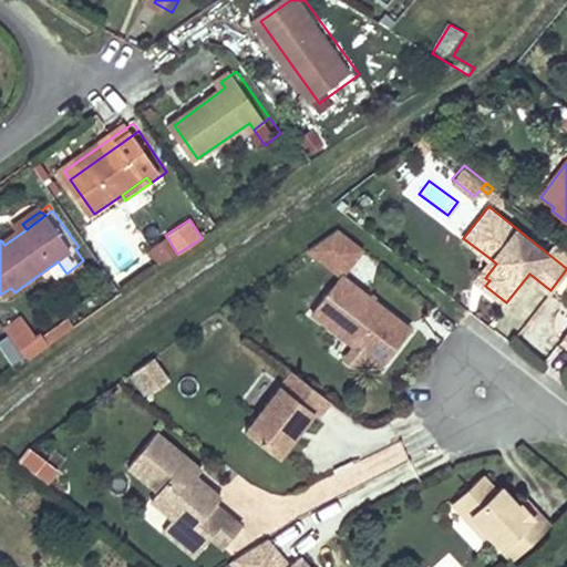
[(340,279),(315,312),(353,343),(359,347),(367,353),(381,364),(410,326),(346,276),(364,250),(339,230),(307,254),(340,279)]
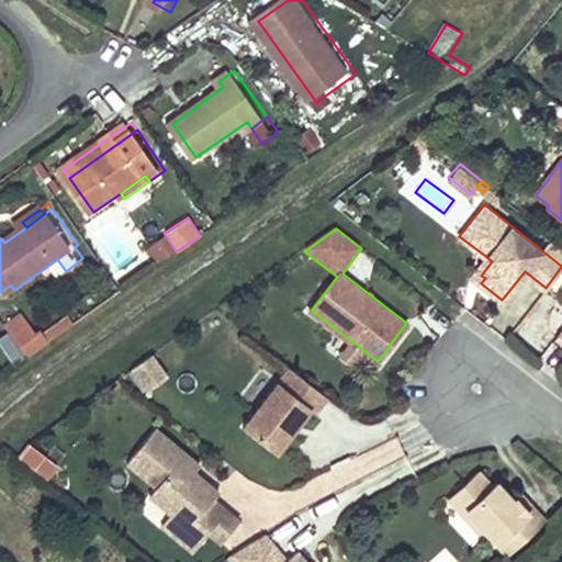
[(176,251),(167,237),(147,250),(156,265),(176,251)]
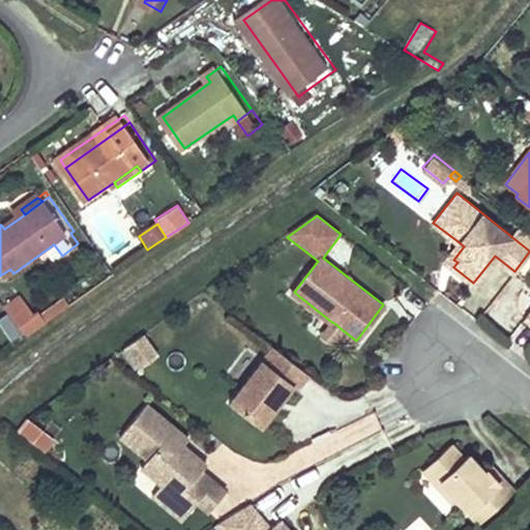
[(453,260),(464,246),(458,241),(444,260),(453,267),(458,262),(453,260)]
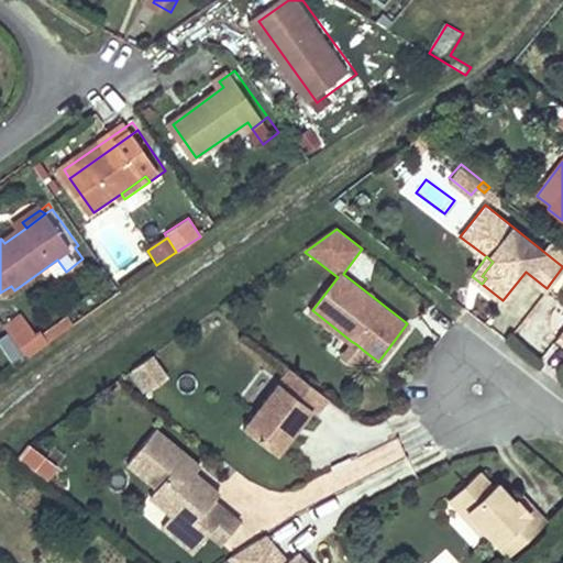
[(18,322),(40,353),(61,339),(55,332),(50,335),(33,311),(18,322)]
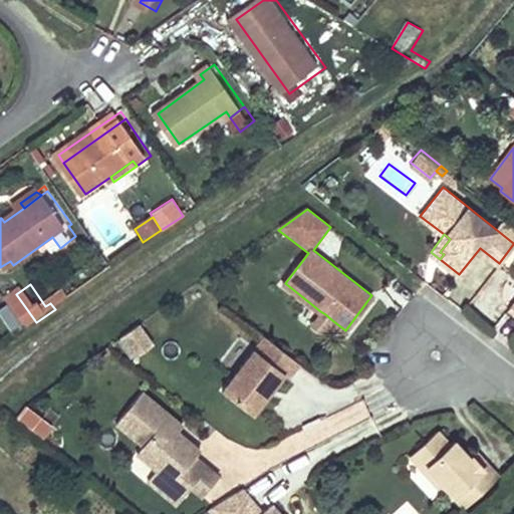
[(53,300),(58,307),(78,293),(73,286),(53,300)]
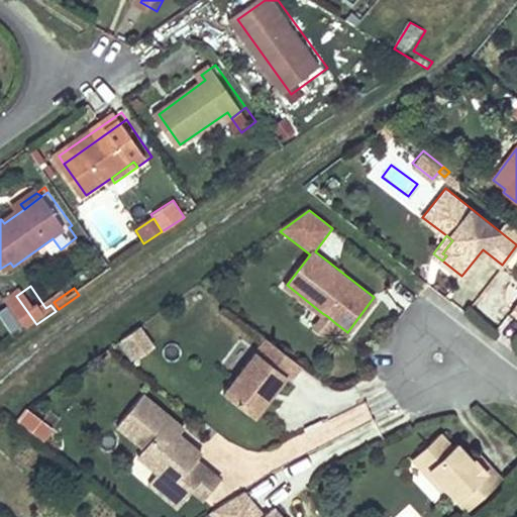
[(327,316),(322,313),(313,324),(325,334),(334,322),(327,316)]
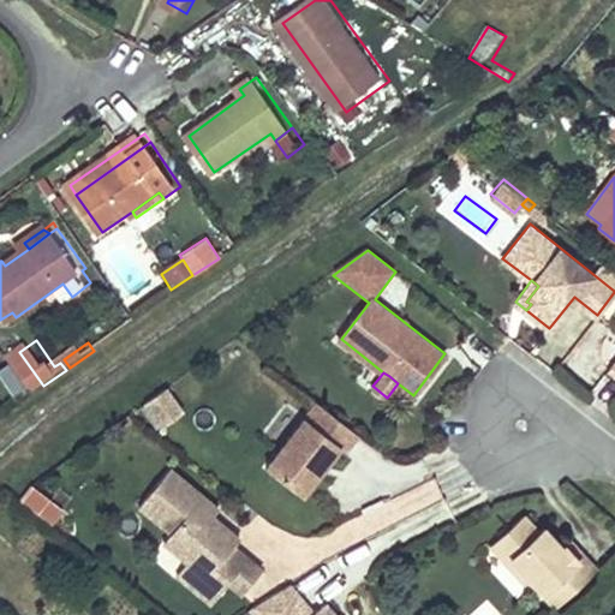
[(166,387),(147,401),(163,427),(184,412),(166,387)]
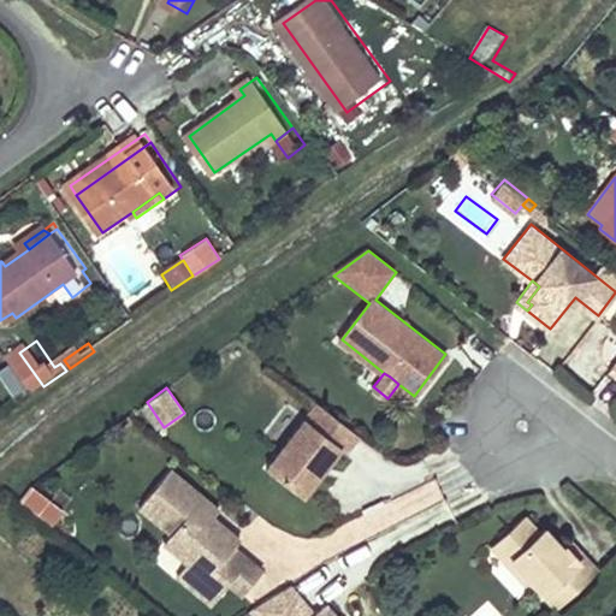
[(359,433),(319,401),(268,466),(304,493),(321,471),(317,468),(324,458),(329,462),(342,445),(347,449),(359,433)]
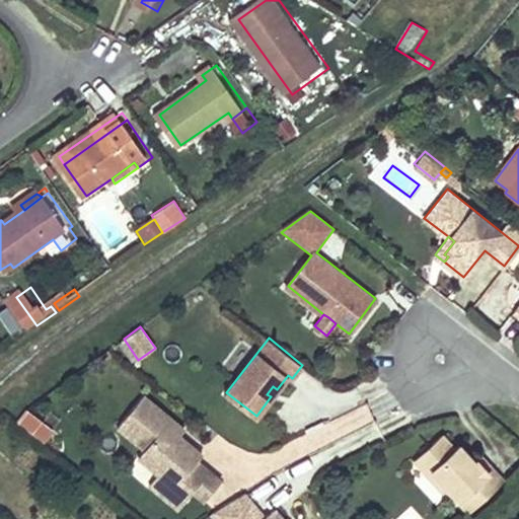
[(145,394),(120,425),(147,447),(141,455),(161,471),(177,485),(199,458),(204,451),(181,433),(186,427),(145,394)]
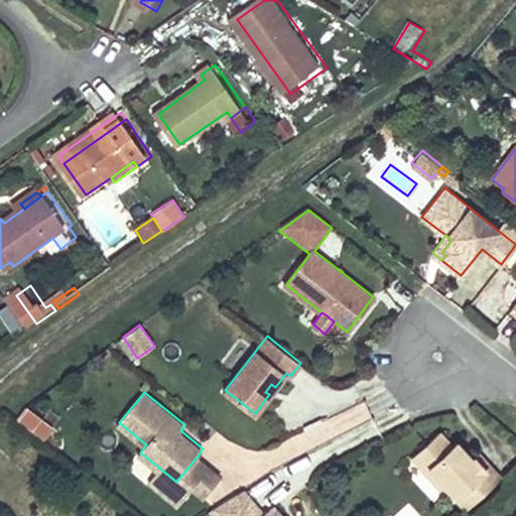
[(26,406),(17,420),(44,439),(54,425),(26,406)]
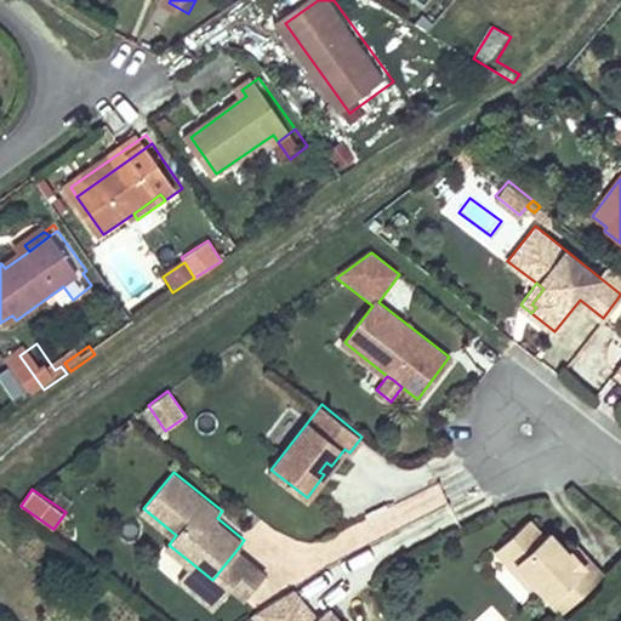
[(584,562),(570,547),(568,550),(548,529),(545,534),(528,518),(496,547),(530,585),(536,581),(559,608),(602,570),(588,557),(584,562)]
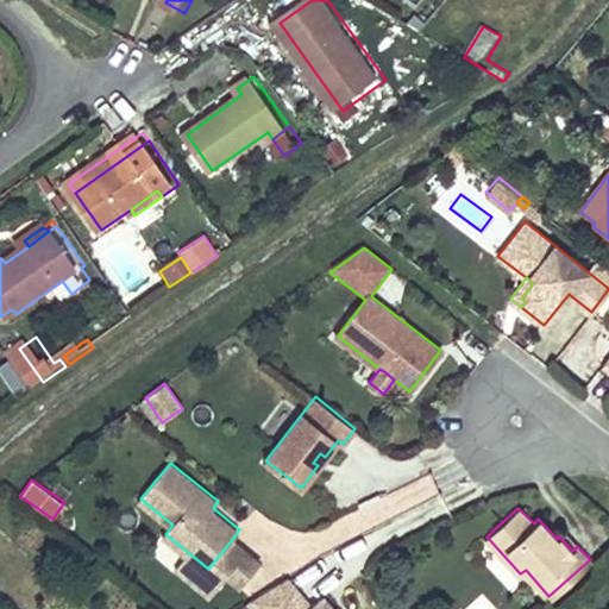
[(577,546),(564,532),(559,537),(572,551),(577,546)]
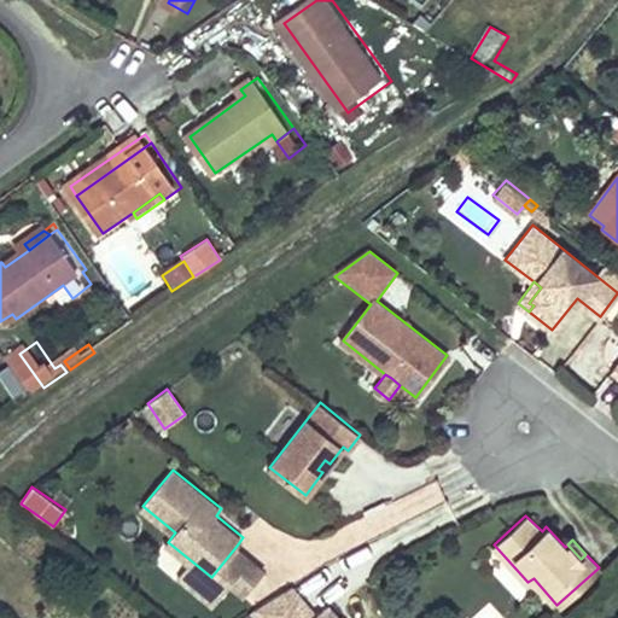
[(251,558),(237,546),(211,577),(205,584),(221,596),(232,582),(251,558)]
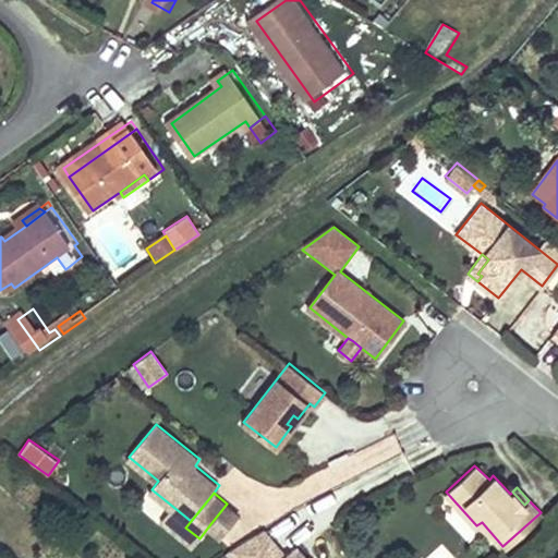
[(240,513),(227,504),(209,525),(222,535),(240,513)]
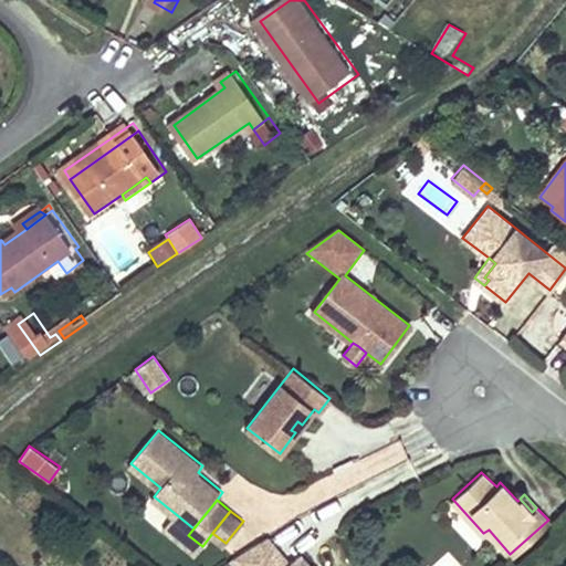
[(194,528),(176,514),(166,526),(198,552),(202,546),(188,535),(194,528)]
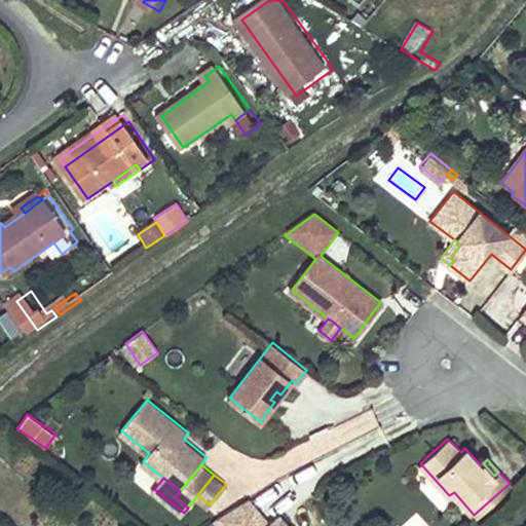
[(265,521),(245,497),(212,519),(218,525),(286,525),(275,513),(265,521)]
